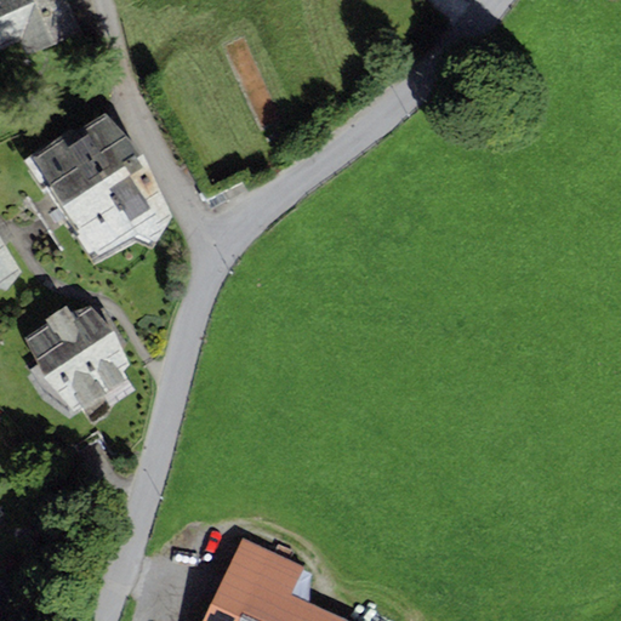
[(0,0),(0,49),(20,40),(26,55),(81,32),(68,0),(0,0)]
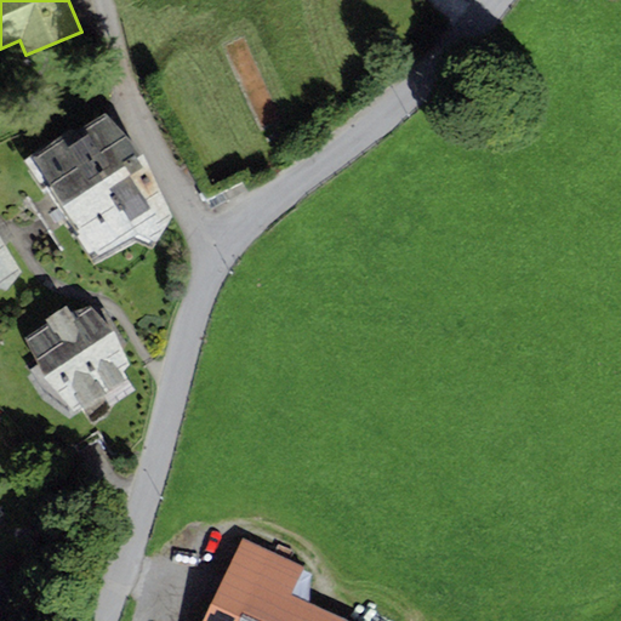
[(70,127),(32,155),(50,184),(45,188),(95,263),(135,243),(151,249),(171,215),(142,153),(140,154),(106,114),(77,131),(70,127)]
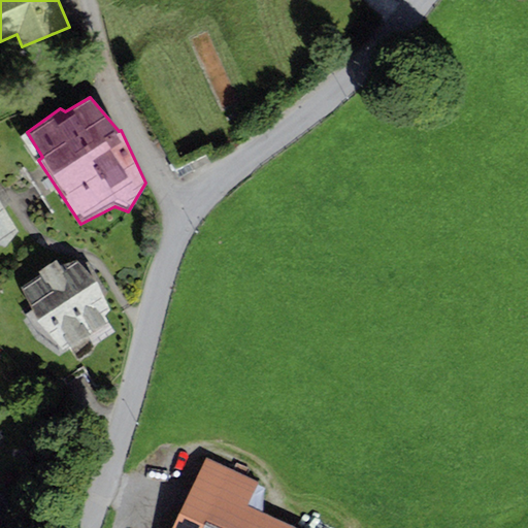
[(0,245),(5,249),(17,232),(1,208),(9,202),(0,187),(0,245)]
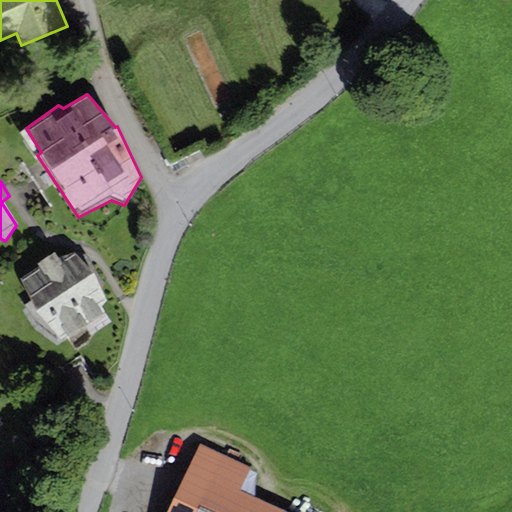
[(39,266),(19,277),(36,311),(60,340),(105,312),(101,305),(106,300),(92,273),(73,252),(58,257),(54,252),(37,263),(39,266)]
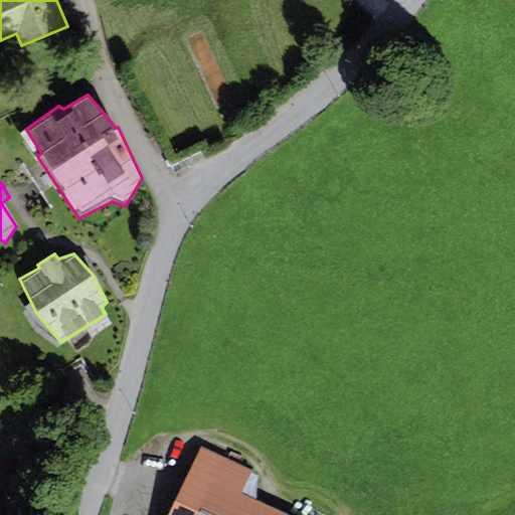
[(249,471),(200,448),(168,514),(287,514),(239,493),(249,471)]
